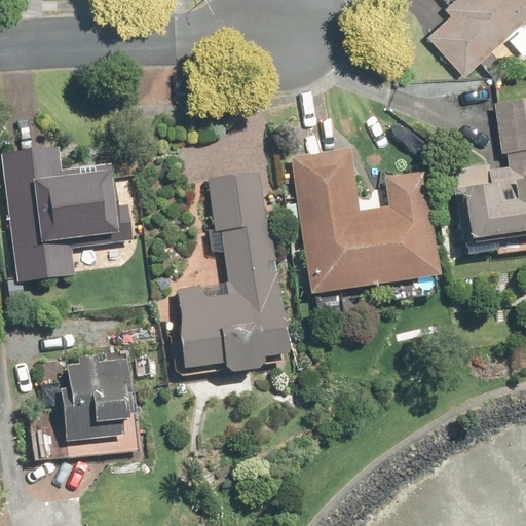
[(525,0),(452,0),(423,30),(472,75),(525,17),(525,0)]
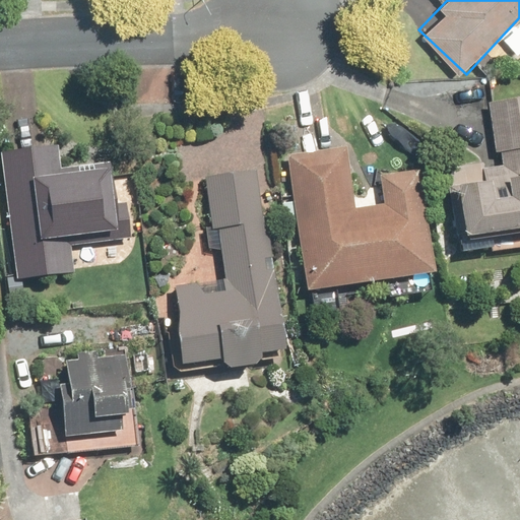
[(519,90),(486,96),(496,157),(450,165),(454,190),(465,188),(472,235),(519,226),(519,90)]
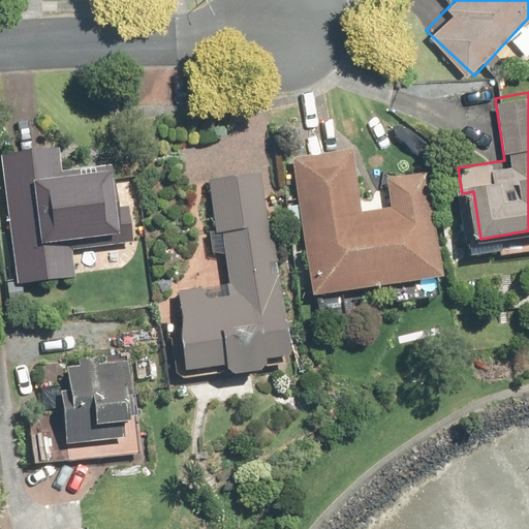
[(58,145),(1,151),(17,286),(76,280),(72,240),(128,234),(120,165),(61,172),(58,145)]
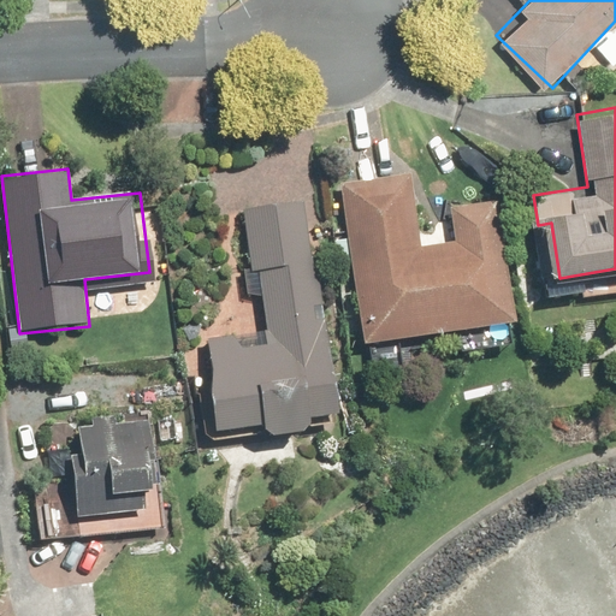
[(408,171),(338,182),(361,343),(515,321),(497,200),(454,206),(457,238),(419,244),(408,171)]
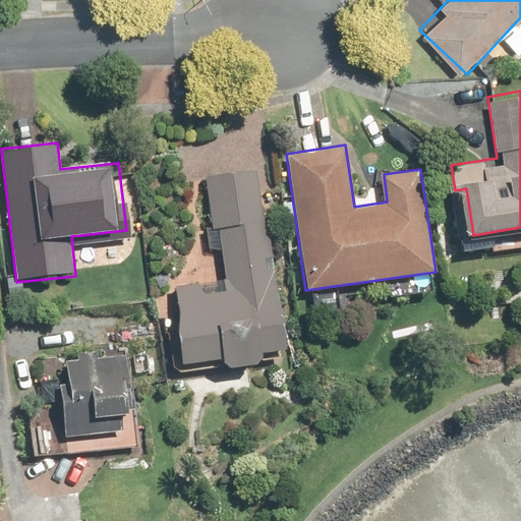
[(277,349),(257,162),(209,168),(223,292),(205,294),(203,281),(172,285),(181,363),(219,358),(229,366),(258,360),(264,353),(277,349)]
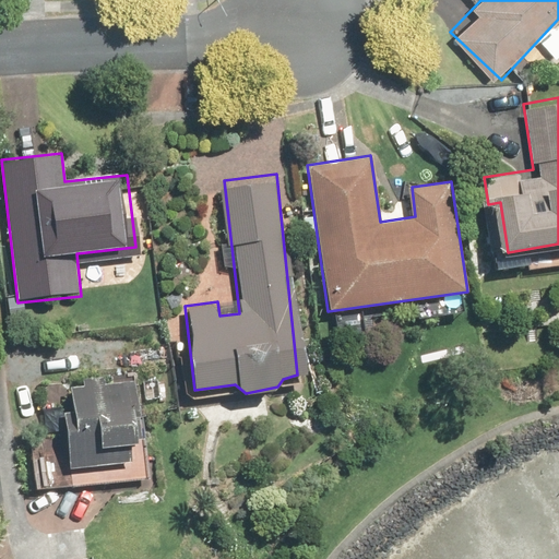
[(83,381),(67,382),(70,419),(64,420),(70,470),(127,464),(125,444),(143,443),(137,378),(105,380),(105,373),(82,376),(83,381)]
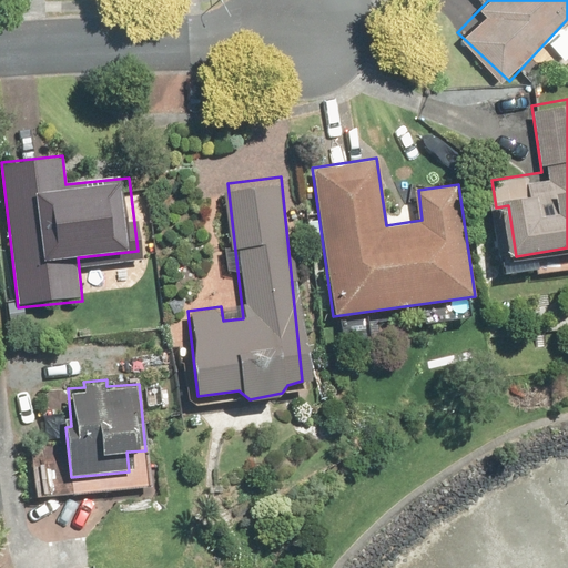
All buildings are outlined.
